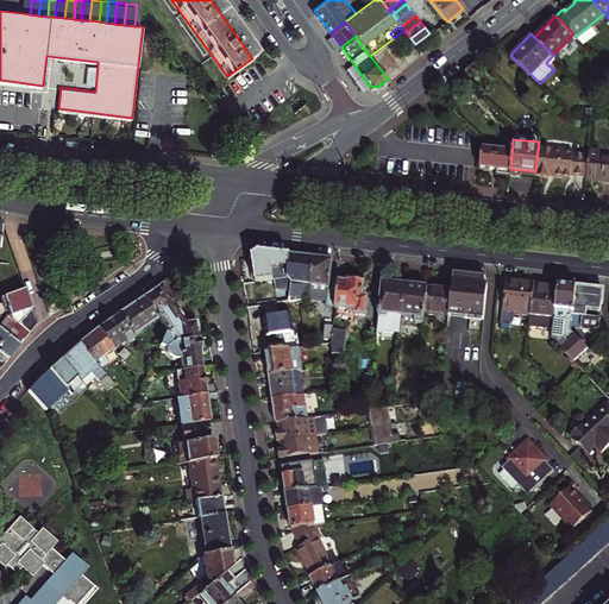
[(575,146),(539,142),(535,171),(550,174),(550,171),(571,174),(572,171),(586,172),(589,150),(575,149),(575,146)]
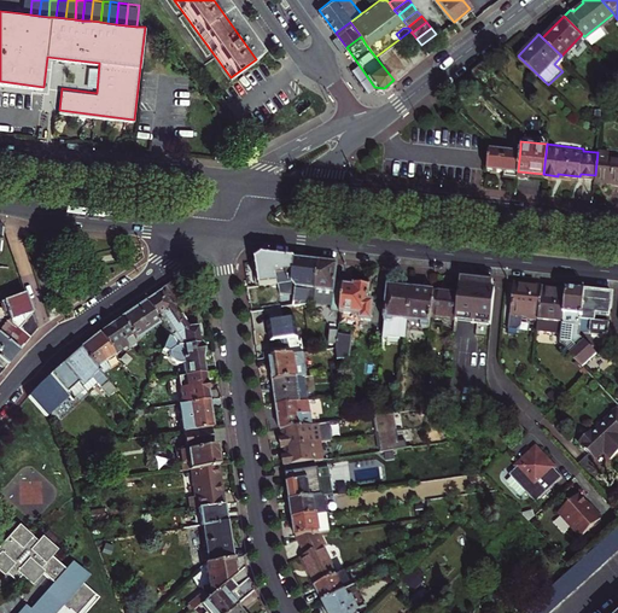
[(502,147),(489,146),(487,167),(505,169),(505,173),(518,174),(518,171),(520,147),(502,145),(502,147)]
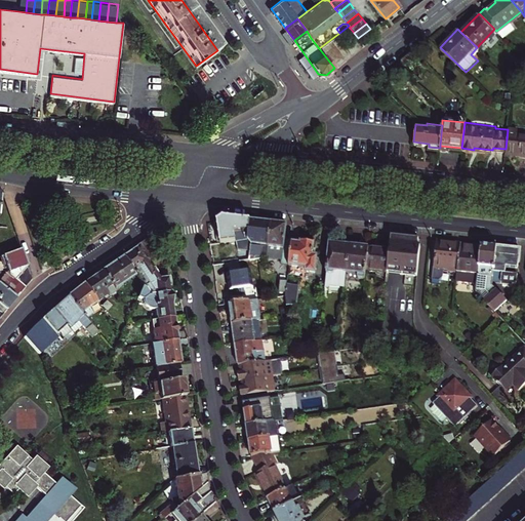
[(506,152),(524,154),(524,132),(517,131),(518,127),(508,126),(508,129),(506,149),(506,152)]
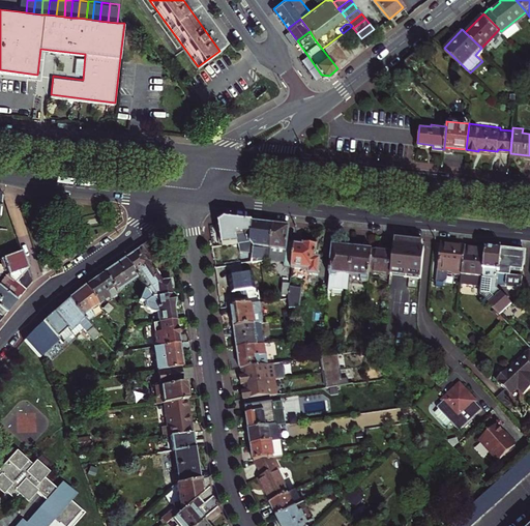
[(222,243),(237,240),(249,238),(252,220),(226,217),(219,222),(222,243)]
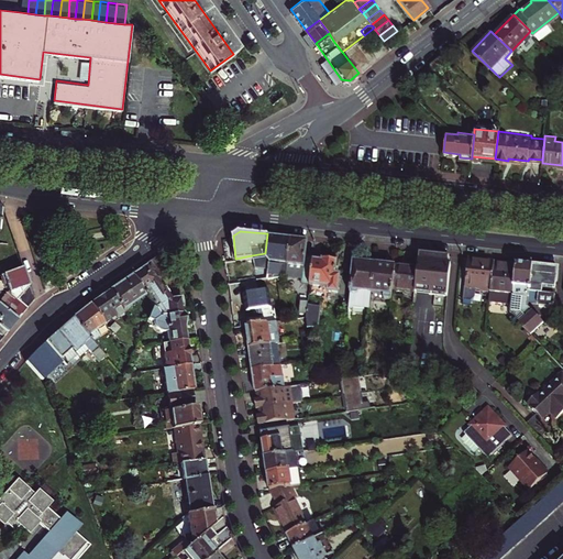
[(265,276),(285,273),(289,237),(267,233),(265,253),(252,255),(263,259),(265,276)]
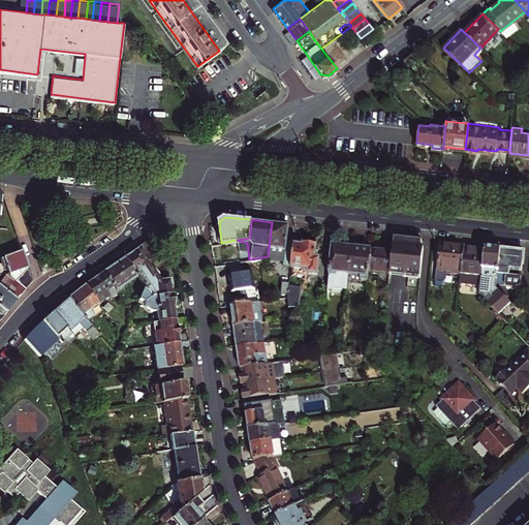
[(268,256),(283,258),(282,261),(290,263),(292,242),(292,240),(286,239),(288,223),(272,222),(268,256)]
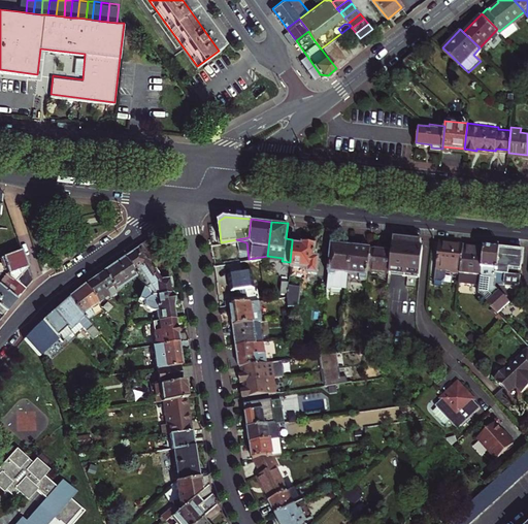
[(290,262),(290,263),(307,265),(307,269),(317,270),(318,254),(314,254),(315,241),(302,239),(301,242),(292,241),(290,262)]
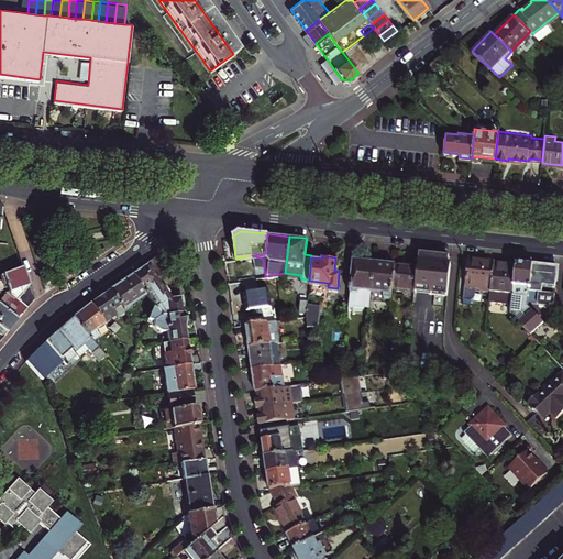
[(494,259),(468,255),(466,283),(464,283),(462,302),(468,302),(470,294),(473,291),(474,284),(482,284),(482,287),(490,288),(494,259)]
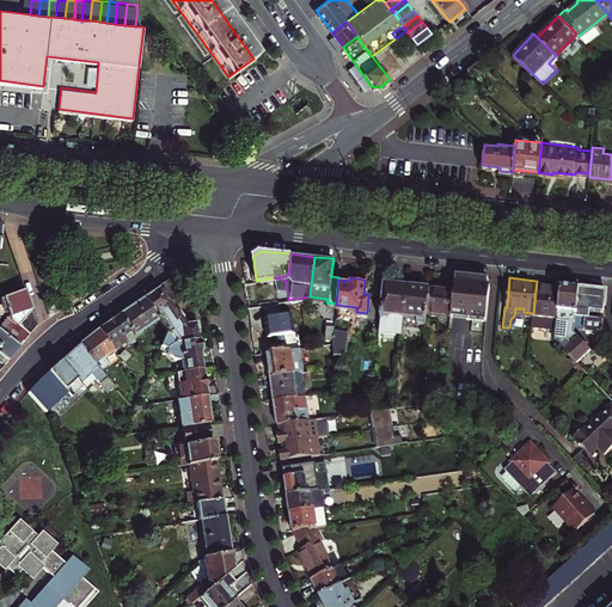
[(403,311),(405,283),(384,281),(380,316),(386,317),(387,310),(403,311)]
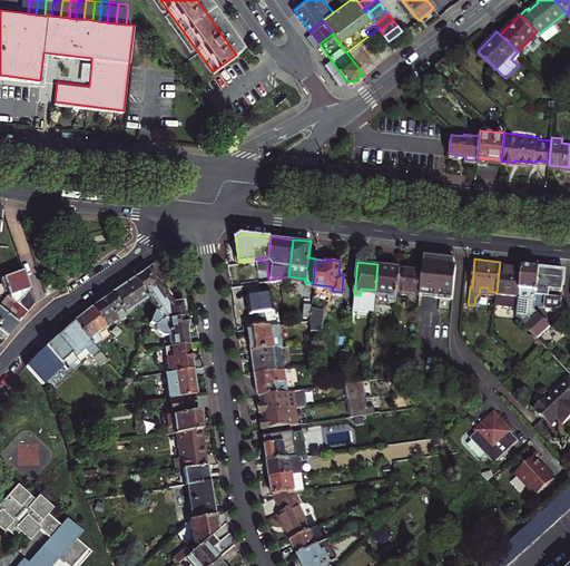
[(422,269),(420,293),(451,296),(454,265),(423,262),(422,269)]
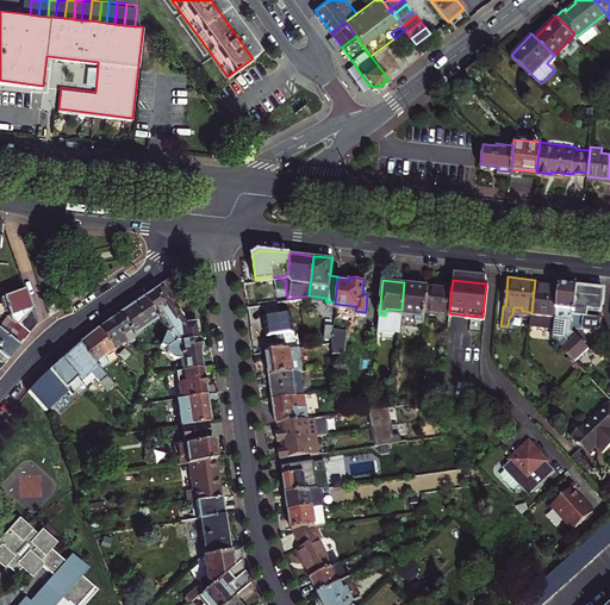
[(556,282),(535,280),(531,312),(530,323),(552,326),(552,325),(556,282)]
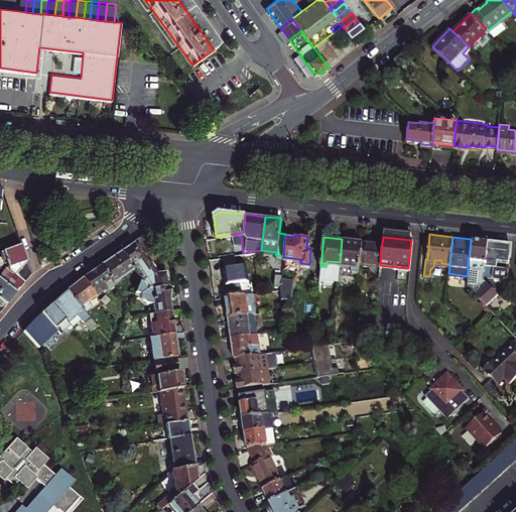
[(141,244),(137,238),(121,249),(134,266),(141,277),(148,286),(167,283),(165,269),(157,271),(149,260),(148,261),(138,247),(141,244)]
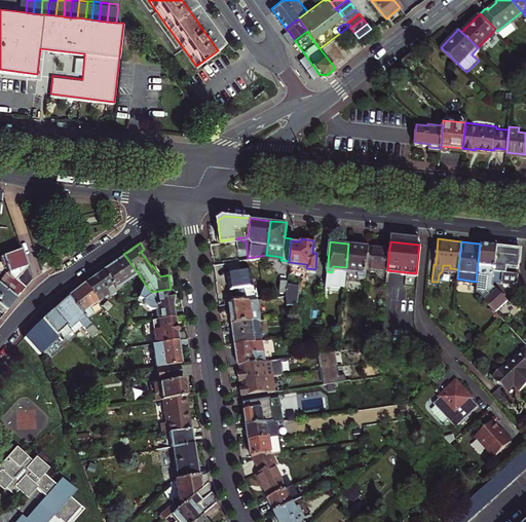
[(367,268),(369,246),(348,244),(346,267),(360,268),(359,275),(366,276),(367,268)]
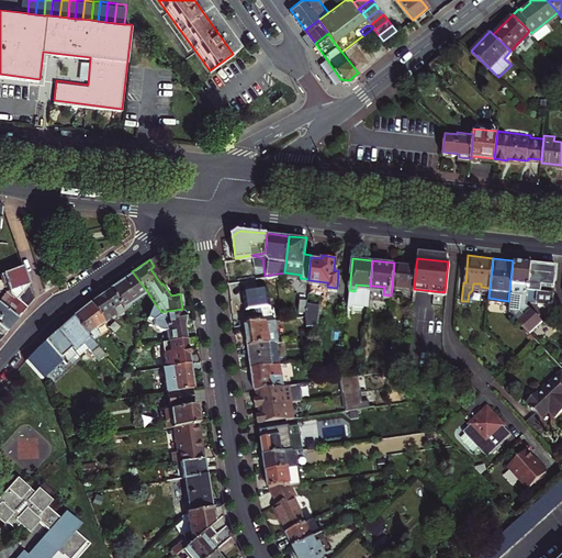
[(531,261),(513,260),(508,300),(527,302),(526,301),(527,298),(531,261)]
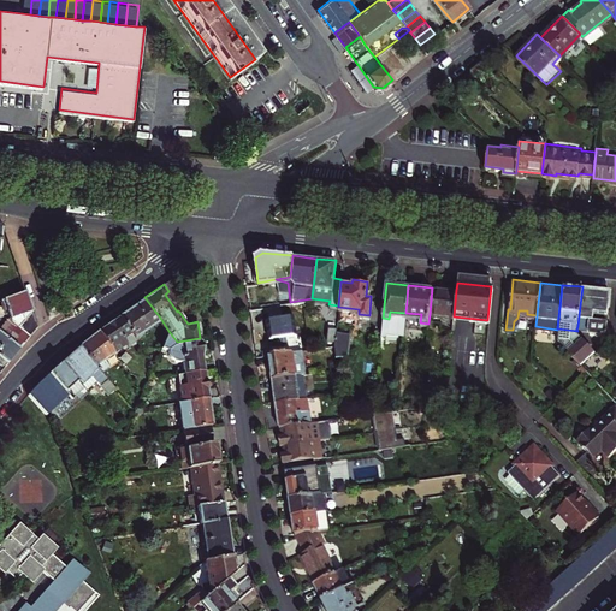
[(612,290),(582,286),(578,326),(592,327),(592,334),(600,334),(608,328),(608,325),(609,320),(598,319),(598,312),(609,313),(612,290)]
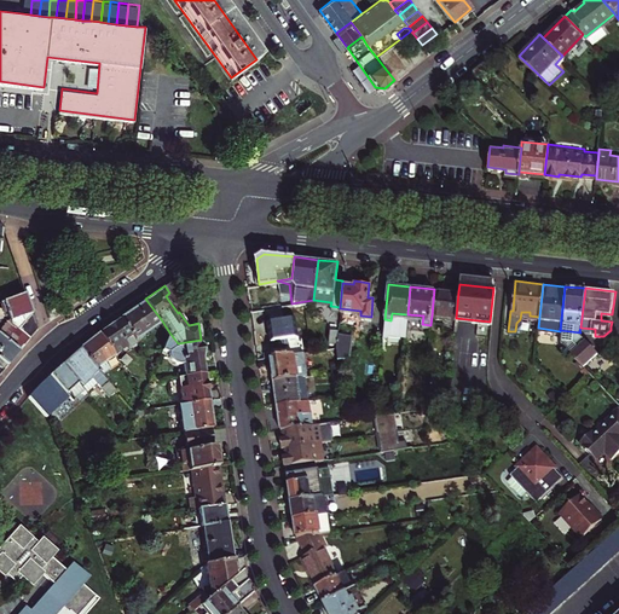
[(456,318),(458,291),(434,289),(432,316),(456,318)]
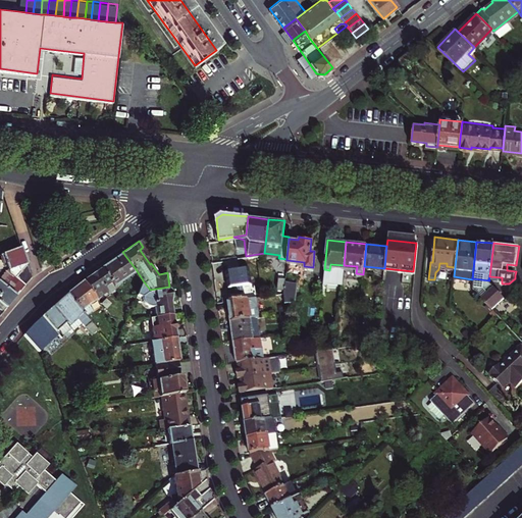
[(21,245),(4,251),(11,270),(13,271),(8,277),(19,289),(25,281),(15,273),(27,260),(21,245)]
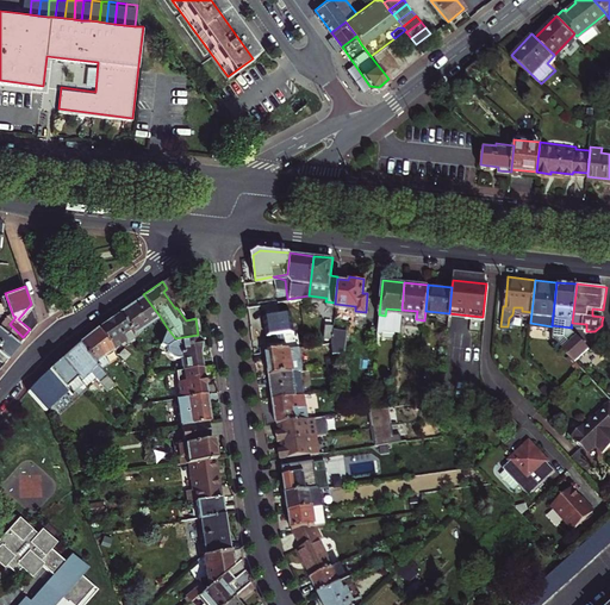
[(119,311),(136,335),(144,329),(143,326),(159,315),(143,294),(119,311)]
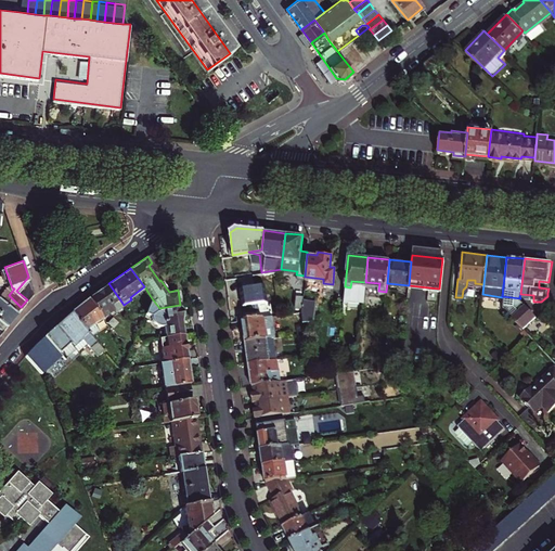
[(34,292),(28,277),(16,291),(27,299),(34,292)]
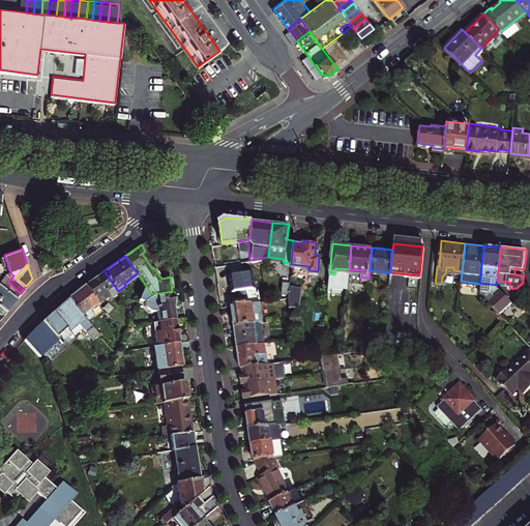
[(329,273),(328,281),(348,283),(349,269),(335,268),(334,274),(329,273)]
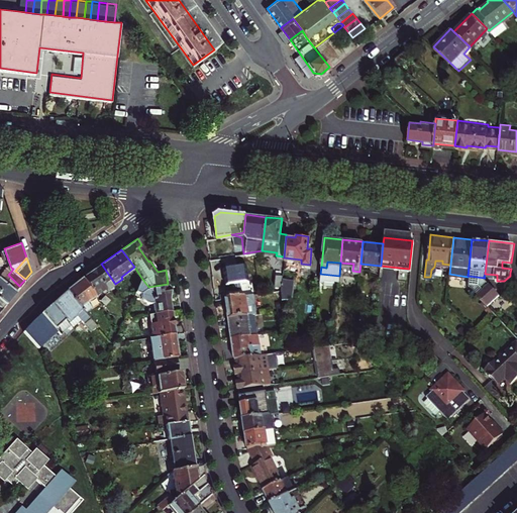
[(84,276),(96,294),(106,287),(108,289),(115,284),(101,264),(84,276)]
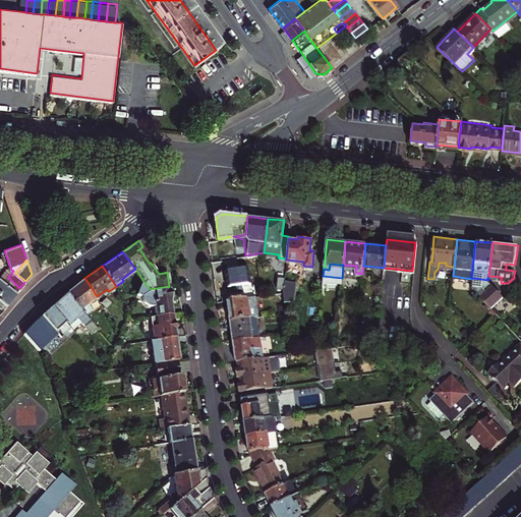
[(226,270),(229,286),(251,282),(249,267),(226,270)]
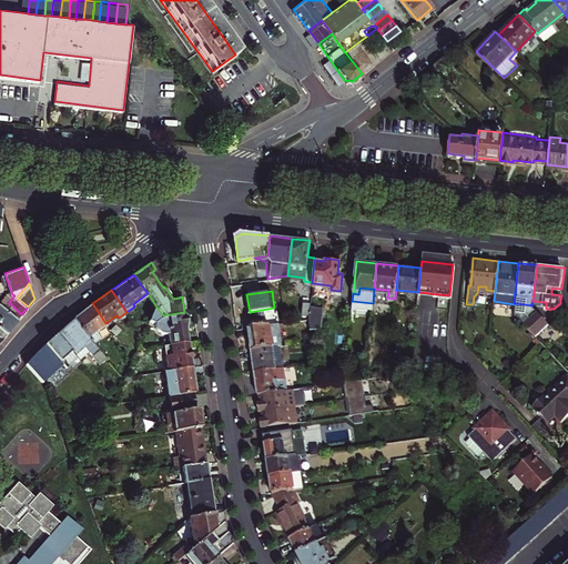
[(0,325),(7,331),(19,316),(0,301),(0,325)]
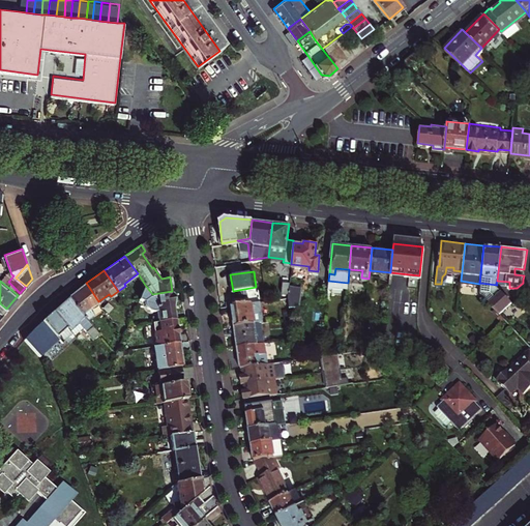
[(98,301),(86,283),(68,296),(81,310),(96,327),(100,324),(95,318),(93,319),(87,312),(99,302),(98,301)]
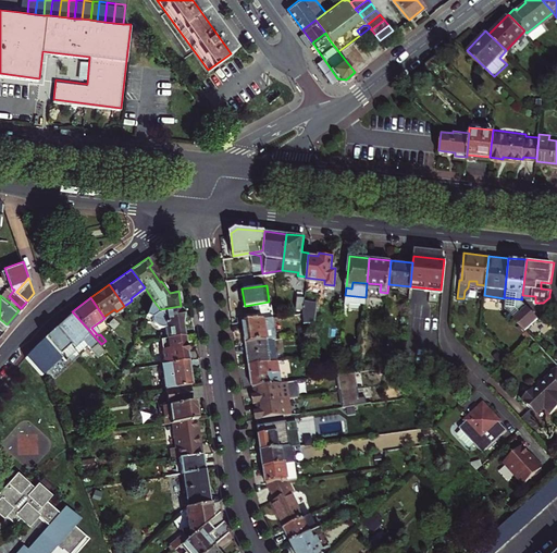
[(522,299),(504,297),(504,298),(504,307),(523,328),(537,315),(522,299)]
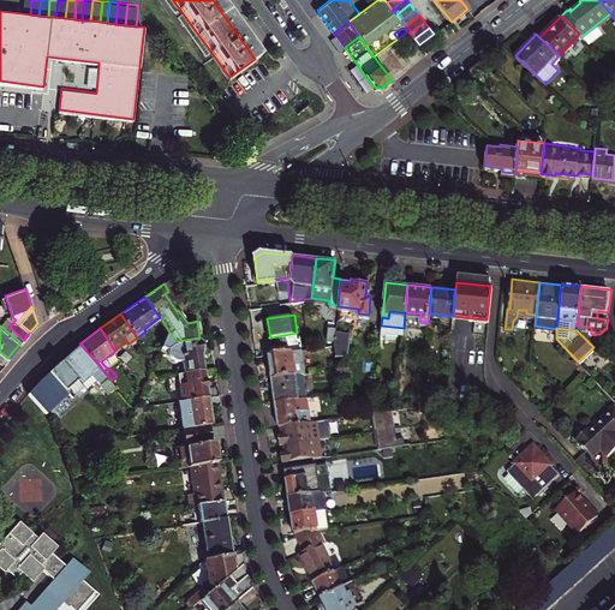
[(185,370),(204,368),(199,338),(177,341),(168,330),(163,345),(169,347),(169,350),(169,352),(171,353),(172,356),(173,357),(174,358),(175,358),(178,359),(179,359),(184,358),(185,370)]
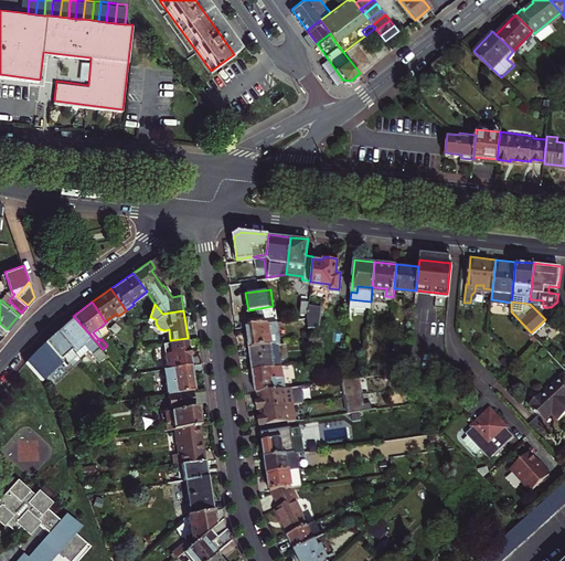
[(308,304),(307,315),(308,326),(319,325),(321,305),(308,304)]
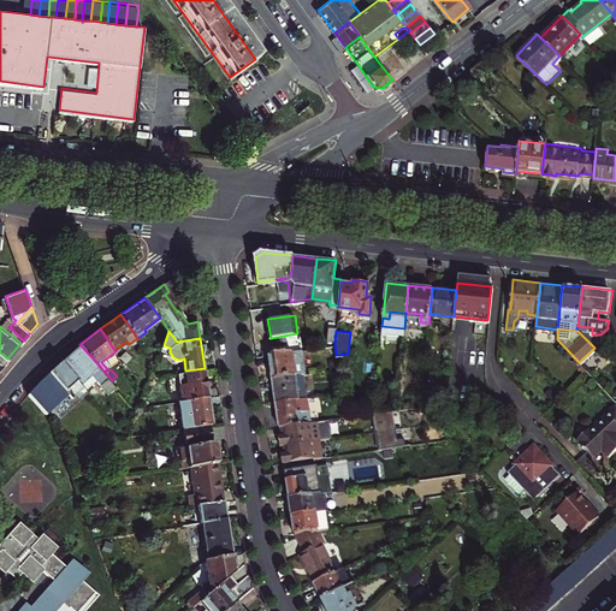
[(60,361),(75,377),(94,360),(80,344),(60,361)]
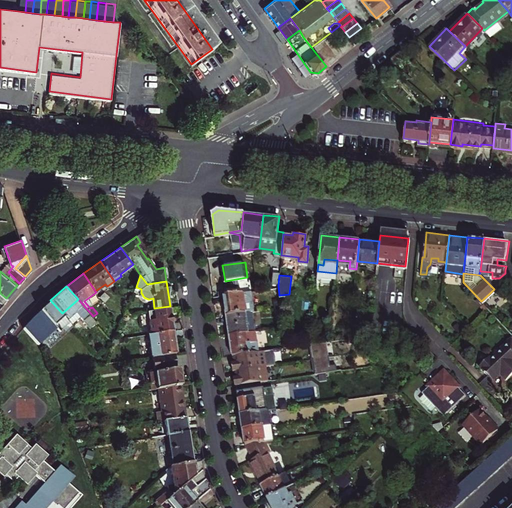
[(223,294),(226,314),(246,311),(252,310),(255,310),(252,289),(223,294)]
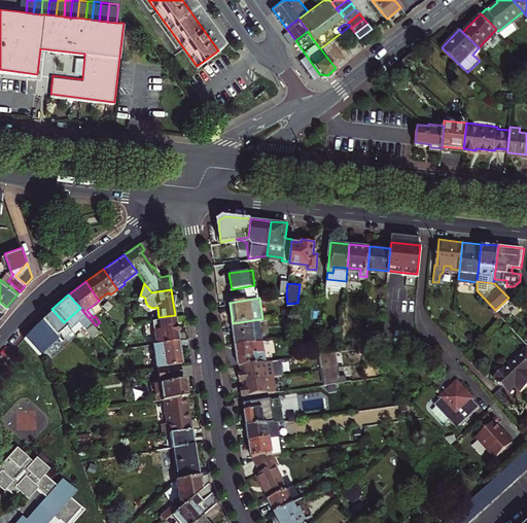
[(51,309),(30,328),(25,335),(40,352),(46,347),(51,353),(74,334),(64,322),(51,309)]
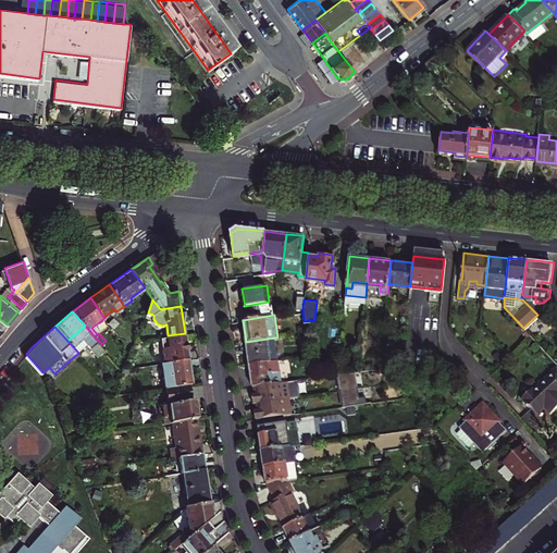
[(164,360),(188,357),(185,333),(168,335),(161,336),(164,360)]
